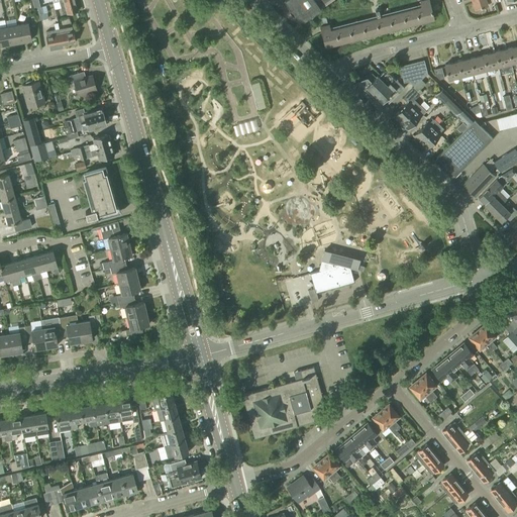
[(74,0),(66,0),(59,2),(63,15),(78,11),(74,0)]
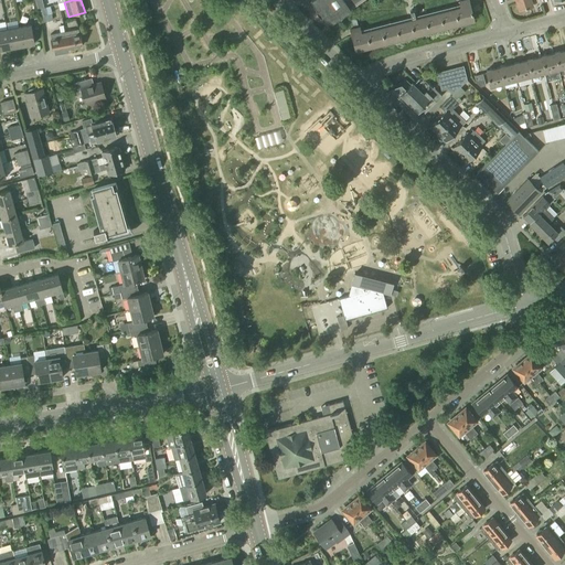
[(310,0),(311,0),(317,10),(316,11),(321,18),(322,17),(332,22),(350,10),(350,9),(363,0),(310,0)]
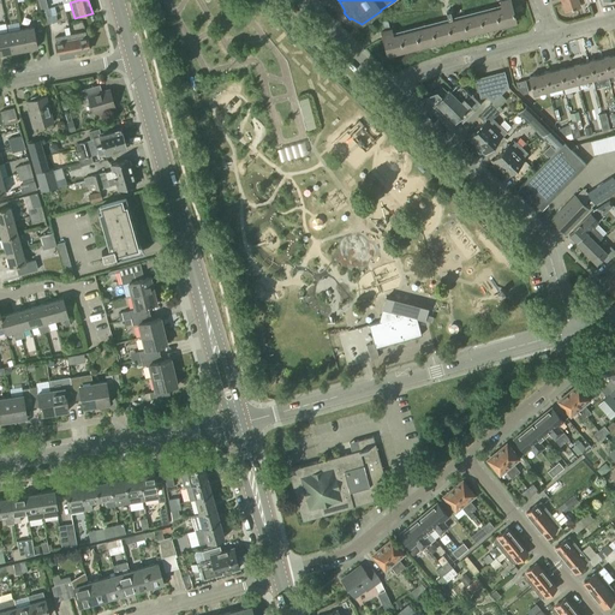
[(383,31),(381,33),(387,55),(500,27),(515,22),(512,6),(509,0),(507,0),(501,1),(500,3),(501,9),(394,36),(392,29),(390,30),(389,25),(382,27),(383,31)]
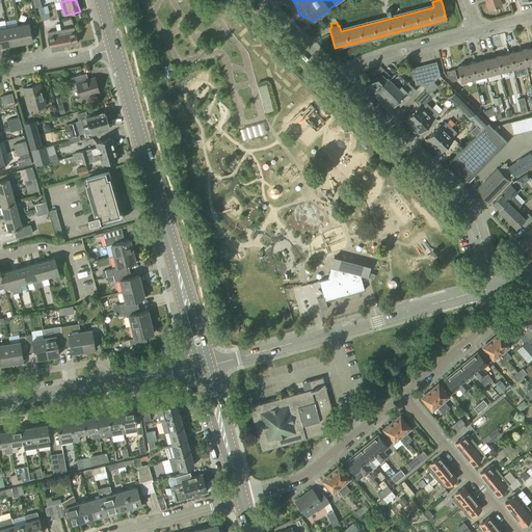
[(484,0),(488,10),(502,5),(500,0),(508,0),(509,2),(516,1),(515,0),(484,0)]
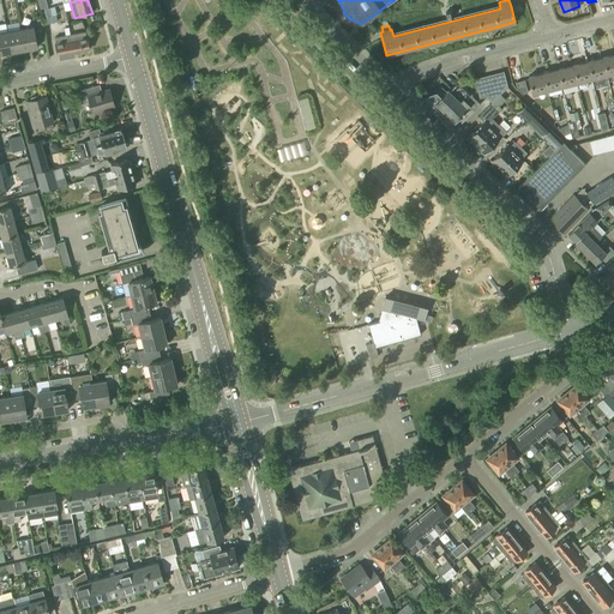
[(46,14),(53,13),(52,7),(60,6),(59,1),(43,4),(46,14)]
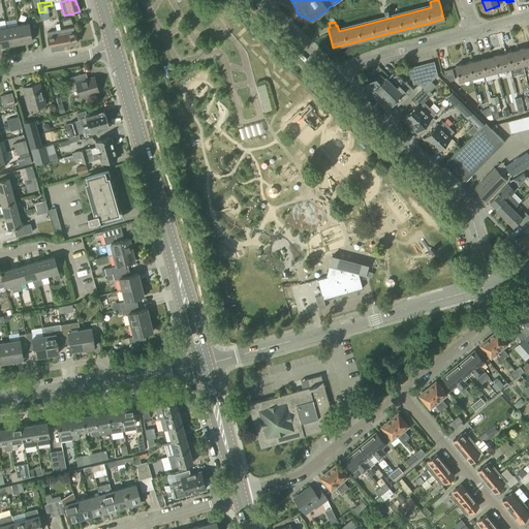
[(29,24),(18,26),(21,43),(33,41),(29,24)]
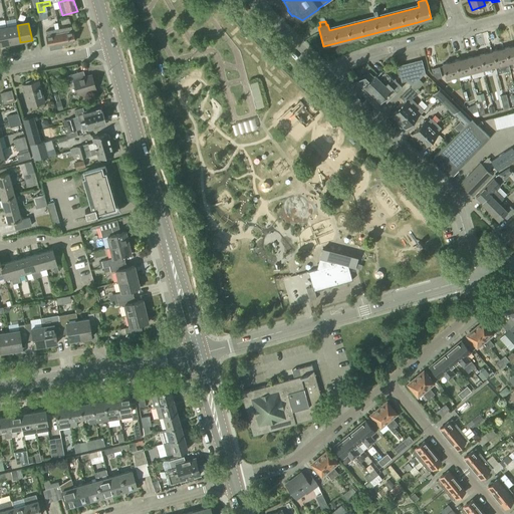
[(17,25),(6,27),(10,44),(20,42),(17,25)]
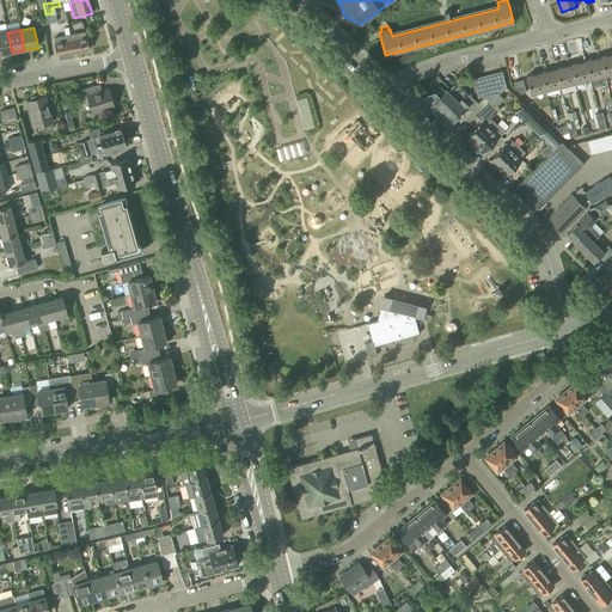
[(77,38),(71,40),(73,53),(89,50),(85,31),(75,32),(77,38)]
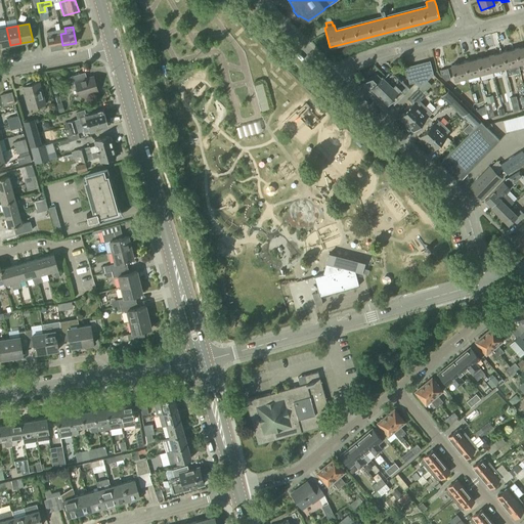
[(0,46),(10,45),(6,28),(0,29),(0,46)]
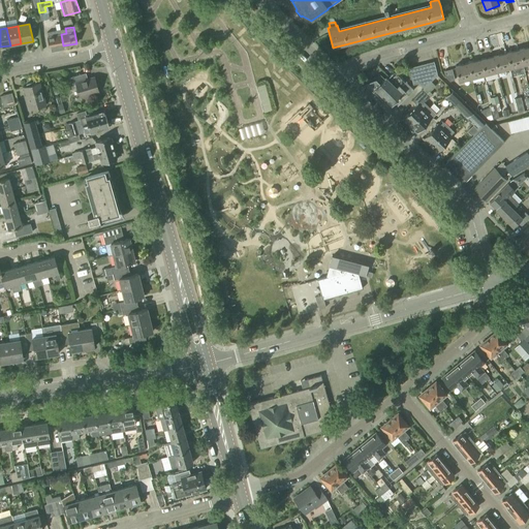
[(63,45),(61,34),(56,35),(55,30),(47,32),(50,49),(63,45)]
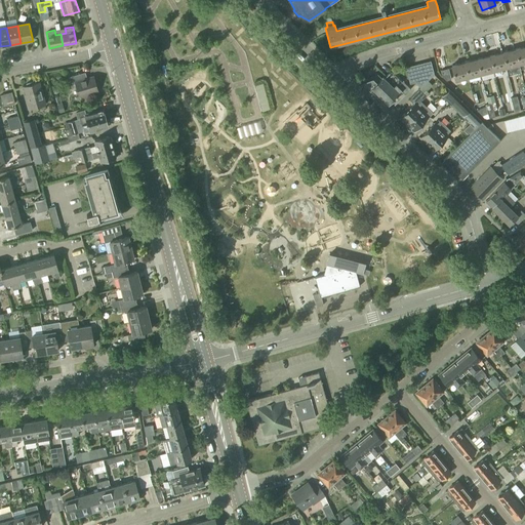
[(524,46),(515,49),(519,65),(524,63),(524,46)]
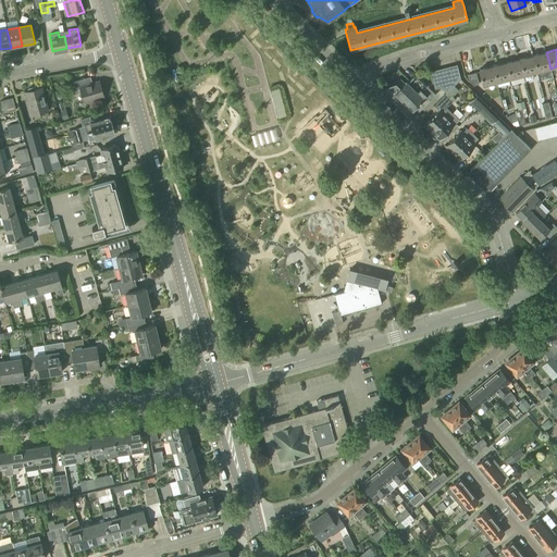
[(546,52),(533,56),(537,72),(551,69),(546,52)]
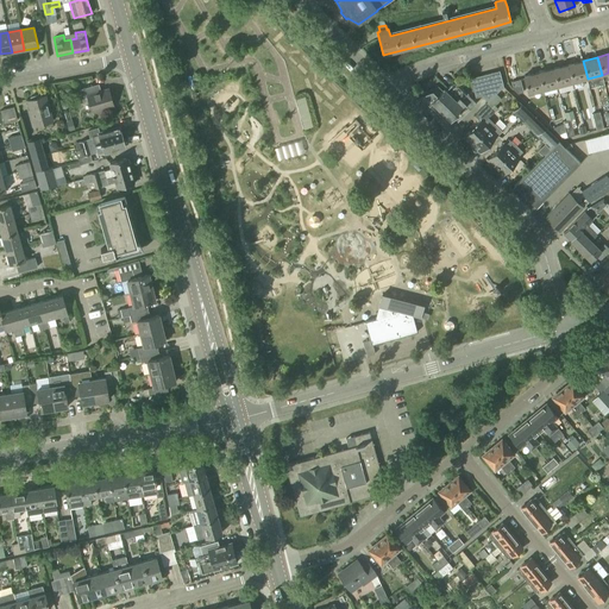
[(588,79),(583,61),(569,66),(572,82),(588,79)]
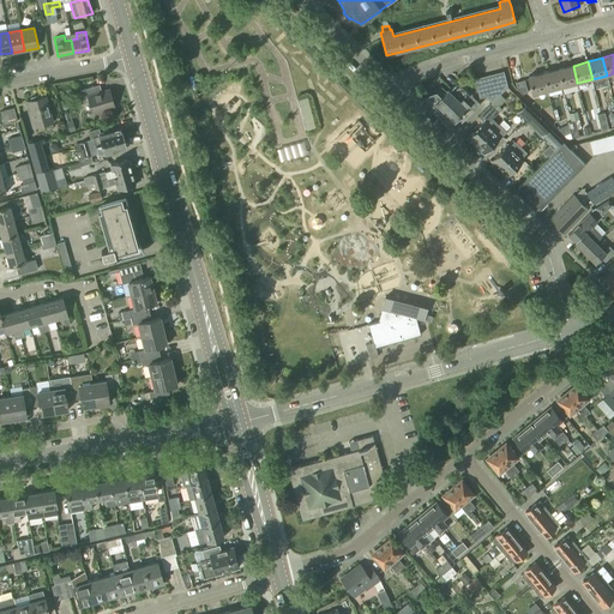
[(577,83),(573,66),(558,70),(563,86),(577,83)]
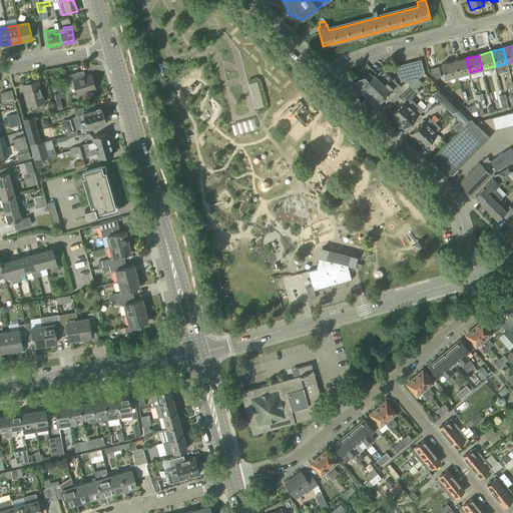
[(470,72),(466,58),(454,61),(457,76),(470,72)]
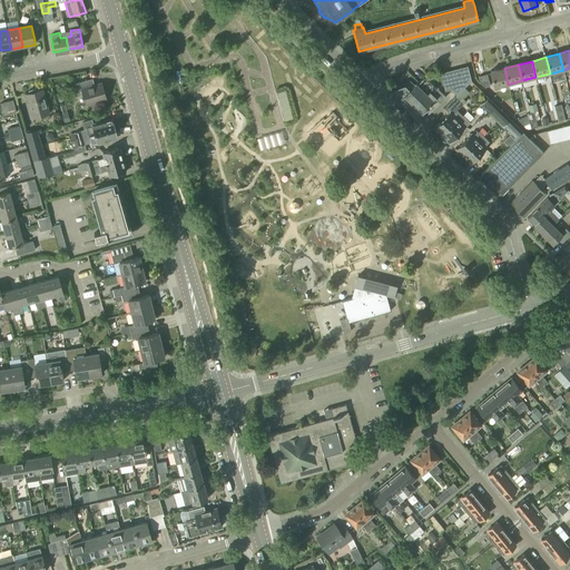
[(457,96),(471,81),(468,67),(440,74),(444,91),(451,90),(457,96)]
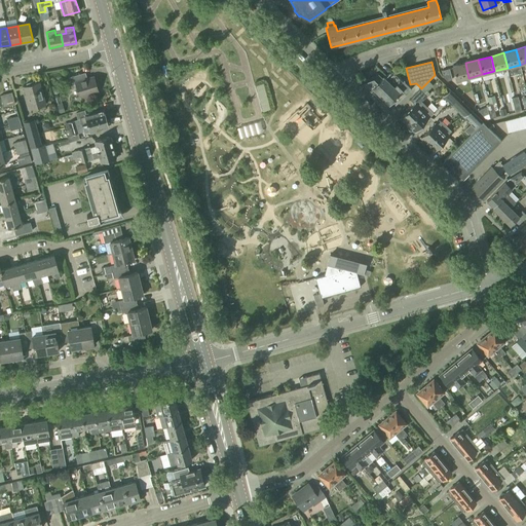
[(468,78),(465,63),(452,66),(456,81),(468,78)]
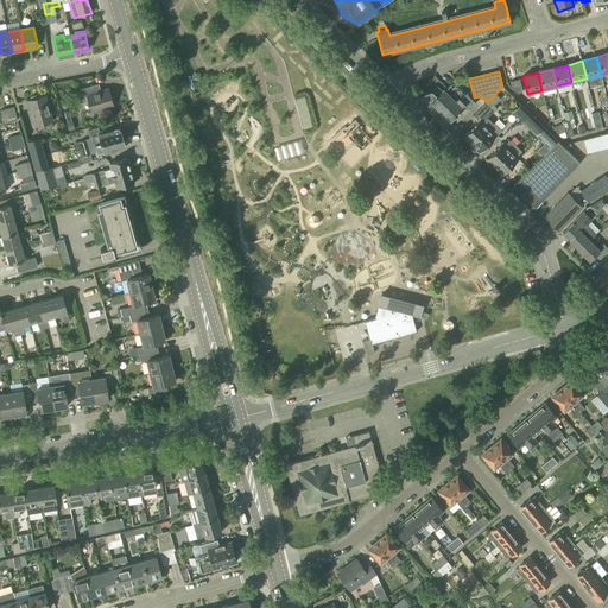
[(512,89),(517,94),(523,92),(519,80),(511,82),(512,89)]
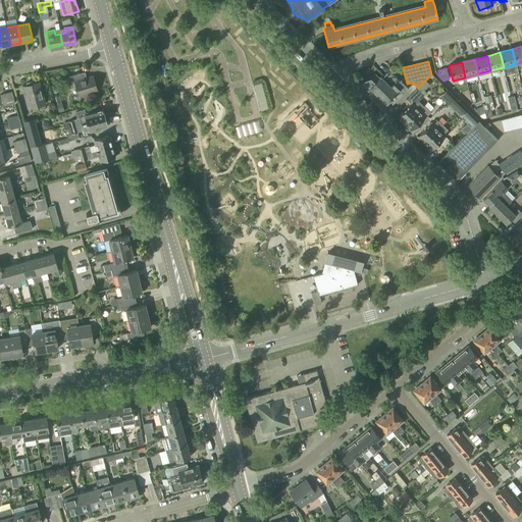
[(380,98),(399,80),(390,70),(386,72),(381,77),(380,76),(379,77),(375,73),(361,79),(362,81),(359,82),(368,90),(367,90),(373,96),(375,97),(377,95),(380,98)]
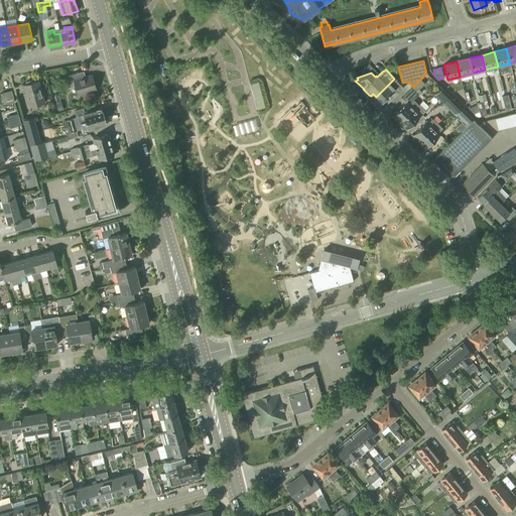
[(85,78),(84,72),(68,77),(71,87),(75,86),(78,96),(96,90),(92,76),(85,78)]
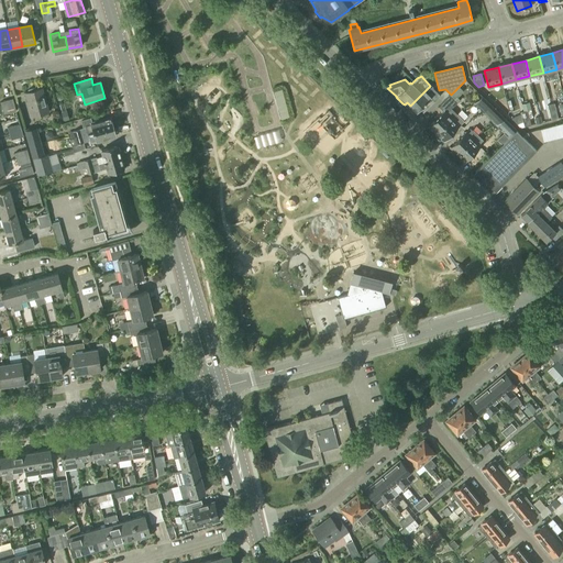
[(430,86),(410,106),(409,108),(415,113),(416,111),(421,106),(426,110),(440,96),(430,86)]
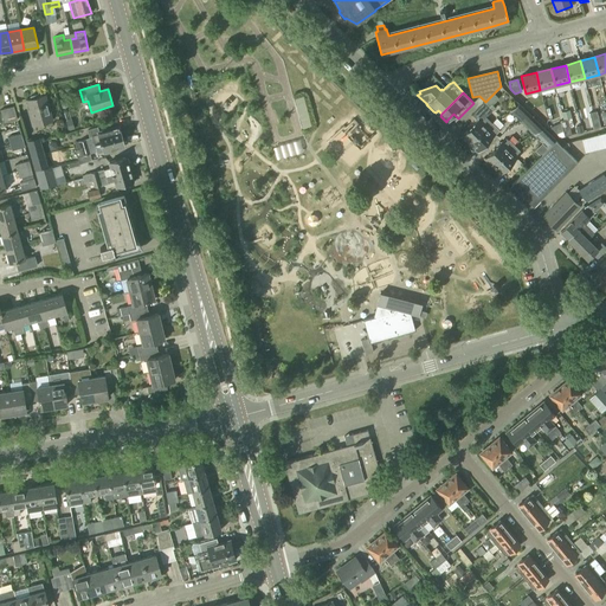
[(32,127),(52,121),(45,96),(27,101),(31,116),(30,117),(32,127)]
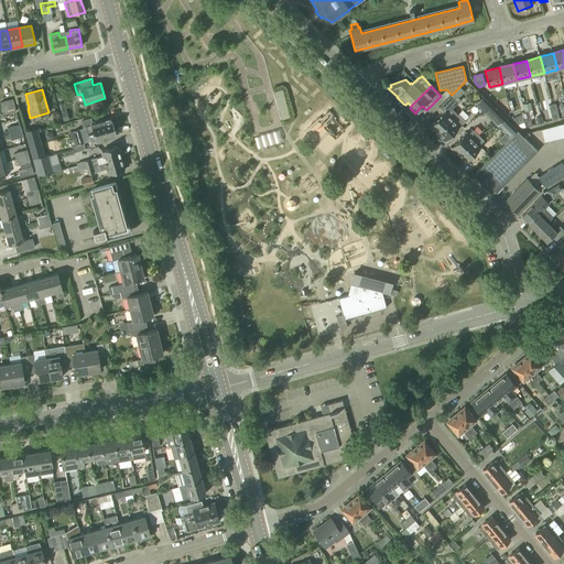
[(281,89),(274,91),(282,121),(290,120),(281,89)]
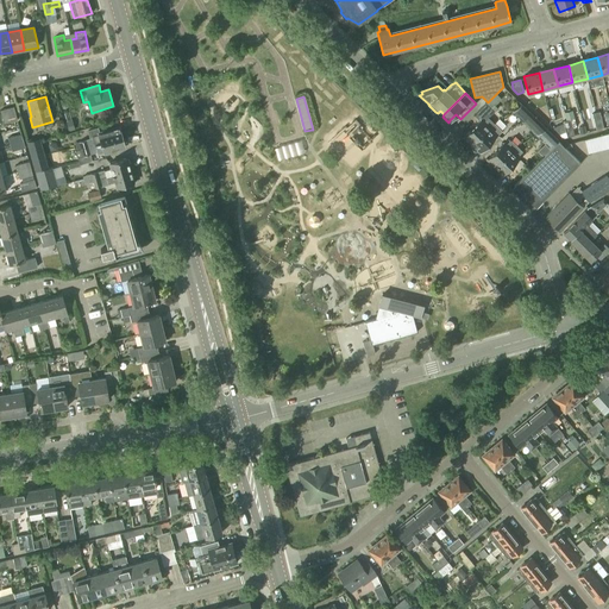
[(472,145),(494,123),(488,118),(496,110),(488,101),(475,115),(479,120),(464,137),(472,145)]
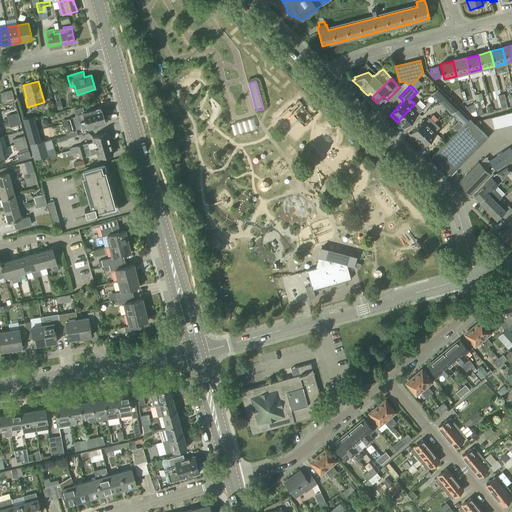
[(440,103),(450,99),(438,88),(430,93),(440,103)]
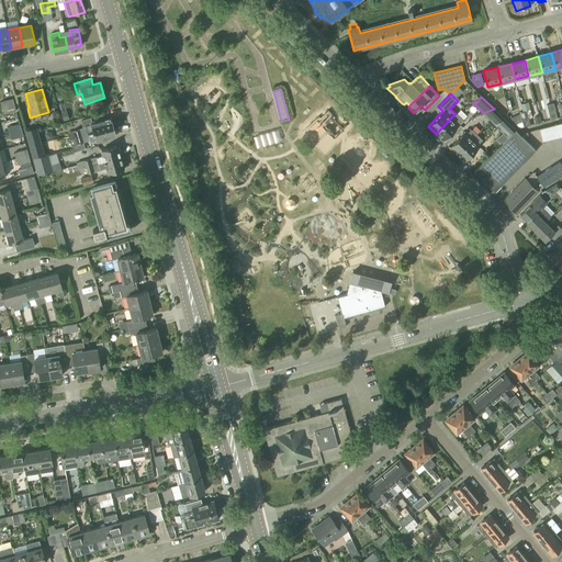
[(2,109),(14,104),(12,99),(0,102),(2,109)]
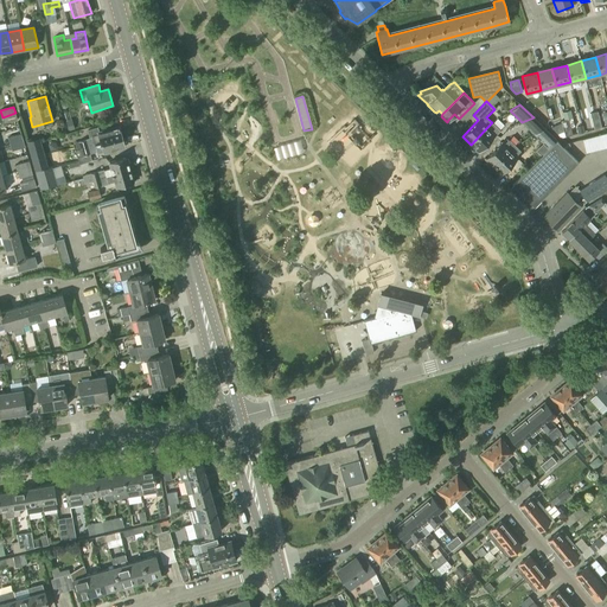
[(18,120),(16,113),(2,117),(4,123),(18,120)]
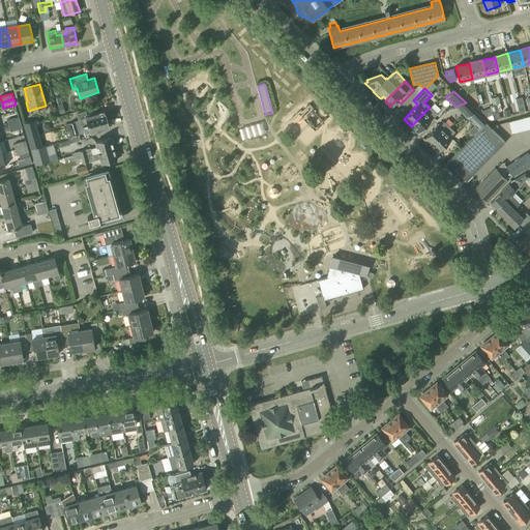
[(476,113),(466,102),(455,107),(466,117),(476,113)]
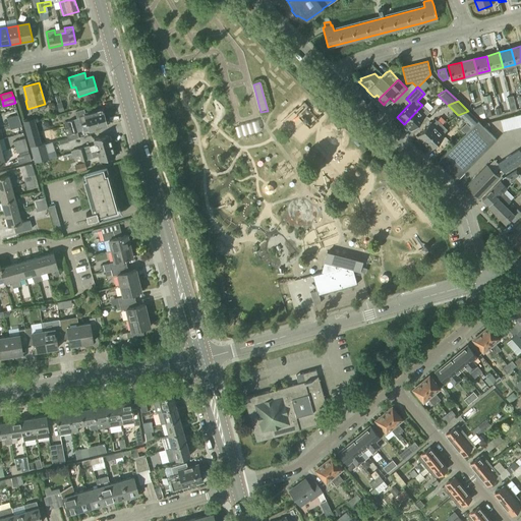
[(484,103),(481,104),(483,111),(489,109),(487,103),(484,103)]
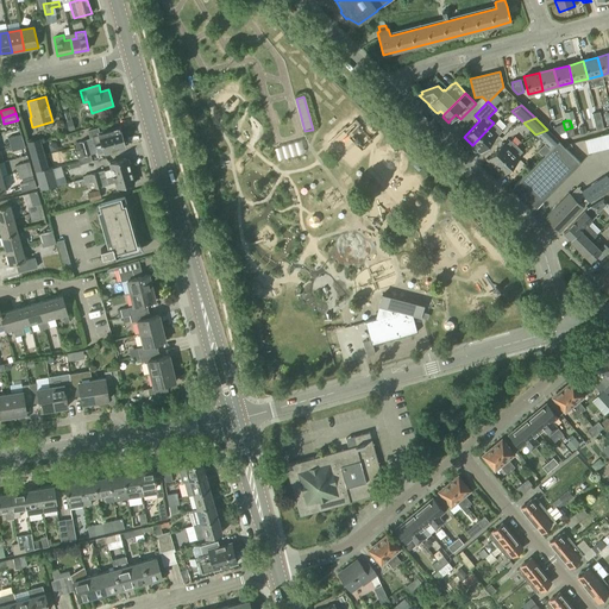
[(494,123),(472,145),(473,146),(472,149),(476,152),(478,151),(481,154),(496,137),(500,140),(504,135),(494,123)]
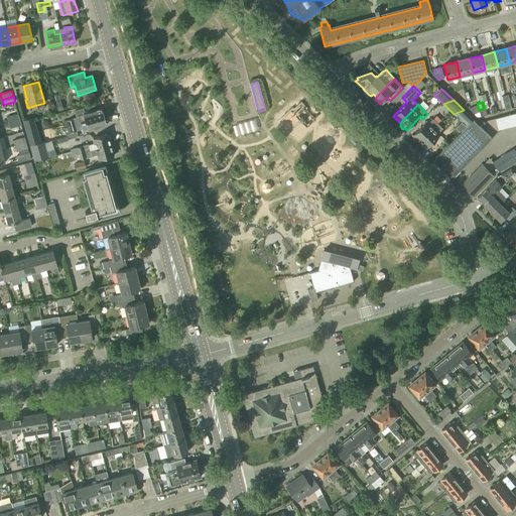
[(65,128),(103,117),(101,108),(86,112),(85,109),(74,112),(76,118),(67,120),(62,121),(65,128)]
